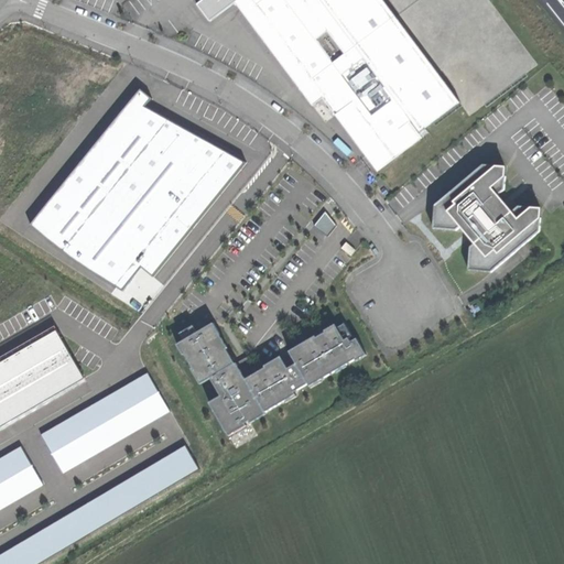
[(461,104),(383,0),(203,0),(196,4),(209,22),(236,2),(295,84),(312,106),(323,98),(335,116),(345,108),(370,143),(378,137),(382,142),(410,122),(411,121),(421,133),(461,104)]
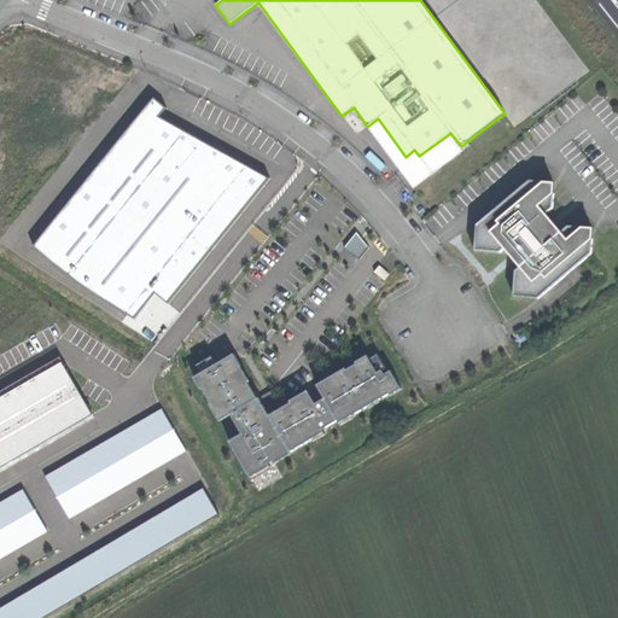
[(155,98),(30,251),(45,261),(135,319),(143,310),(135,304),(149,287),(169,303),(270,178),(161,117),(168,109),(155,98)]
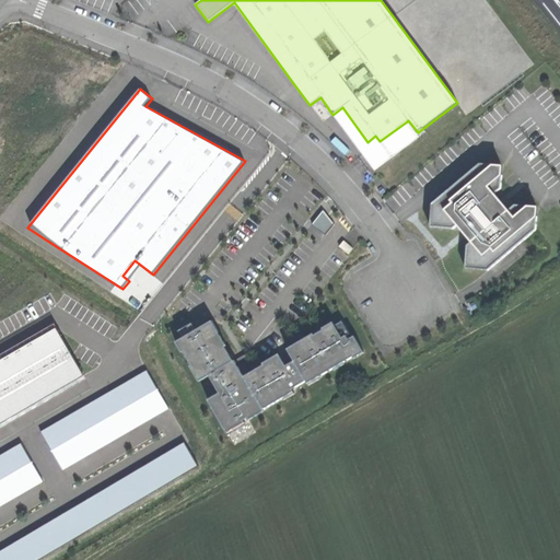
[(368,142),(342,107),(333,115),(375,171),(419,138),(407,121),(380,141),(375,136),(368,142)]
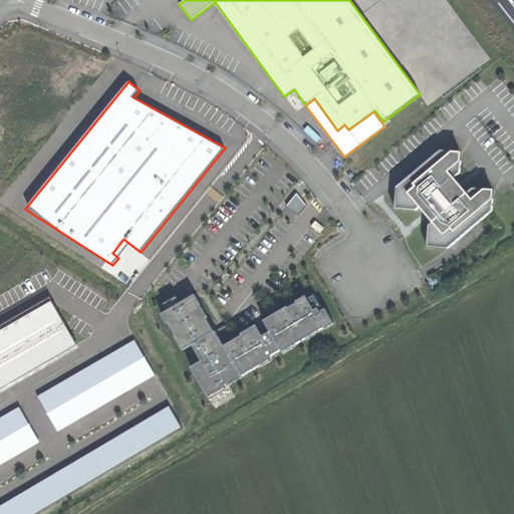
[(466,152),(441,150),(397,188),(395,208),(416,210),(420,207),(426,215),(432,223),(426,228),(423,248),(448,250),(495,211),(496,190),(472,187),(466,193),(455,180),(463,174),(466,152)]
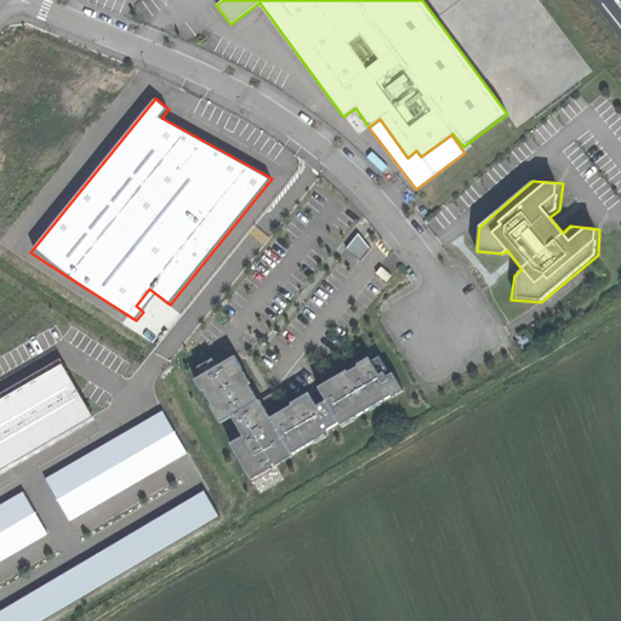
[(370,250),(357,234),(346,248),(362,261),(370,250)]
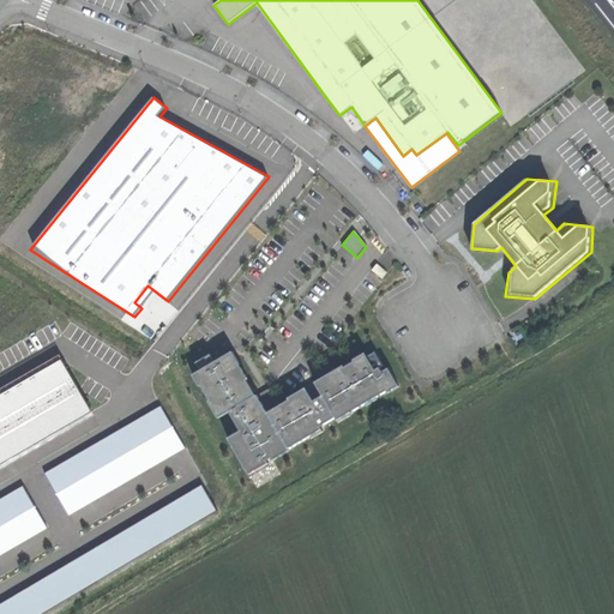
[(377,264),(372,270),(383,278),(387,272),(377,264)]
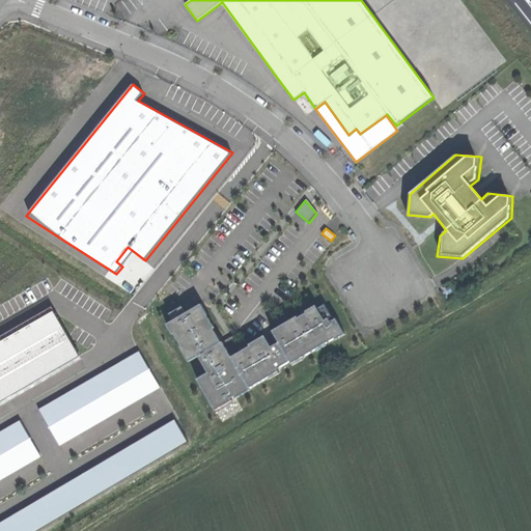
[(206,314),(201,304),(186,313),(188,316),(185,318),(183,315),(167,325),(173,334),(174,334),(191,361),(198,356),(208,372),(197,380),(216,411),(233,400),(231,398),(234,396),(235,397),(269,378),(270,380),(280,373),(278,369),(290,362),(292,365),(303,360),(302,358),(316,350),(317,351),(327,345),(326,344),(335,338),(336,340),(345,334),(336,318),(331,322),(329,318),(325,320),(320,313),(316,305),(306,311),(307,313),(299,317),(298,316),(272,331),(279,342),(272,347),(266,337),(242,352),(240,347),(230,354),(223,342),(222,342),(205,315),(206,314)]
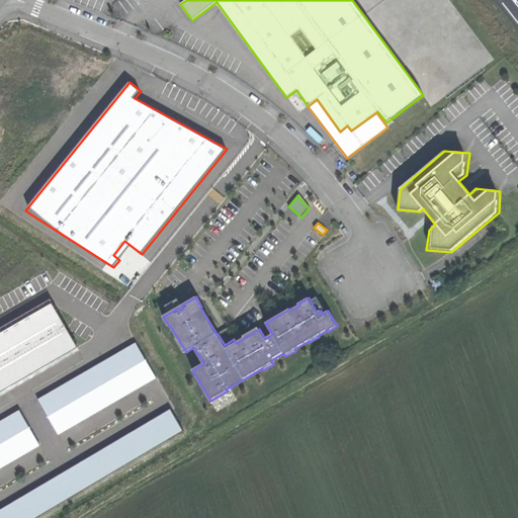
[(53,304),(0,334),(0,393),(79,347),(53,304)]
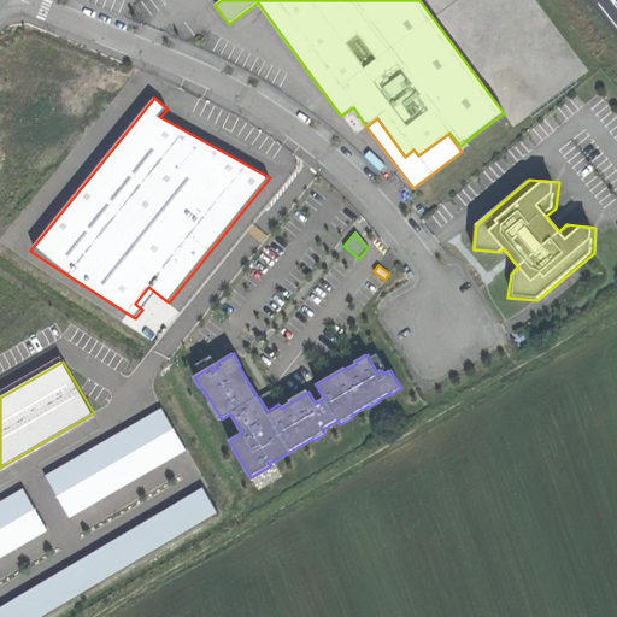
[(270,391),(259,398),(268,411),(278,404),(270,391)]
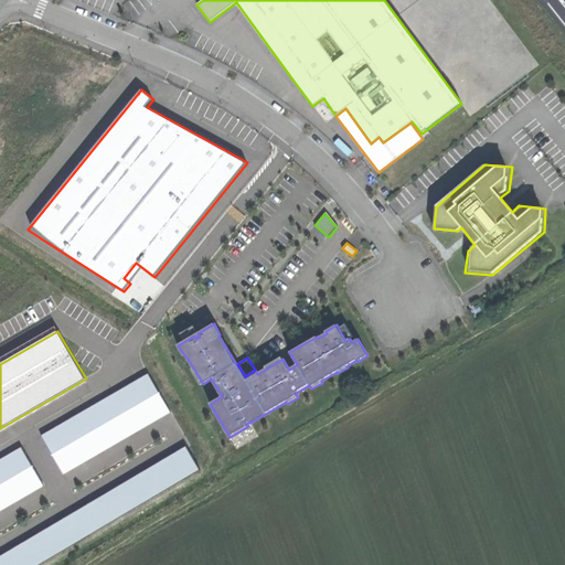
[(149,374),(42,437),(64,473),(171,412),(149,374)]
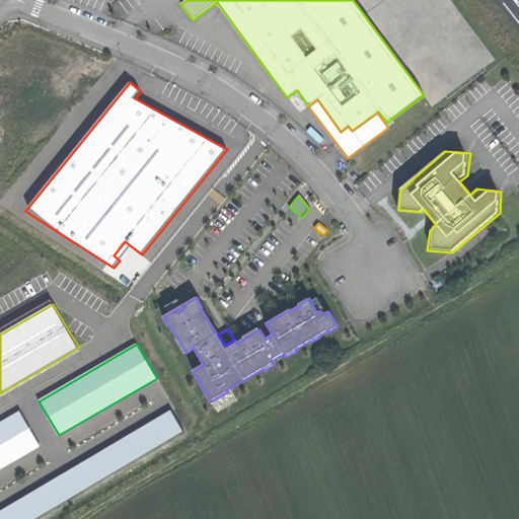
[(171,410),(0,511),(0,518),(35,518),(184,432),(171,410)]
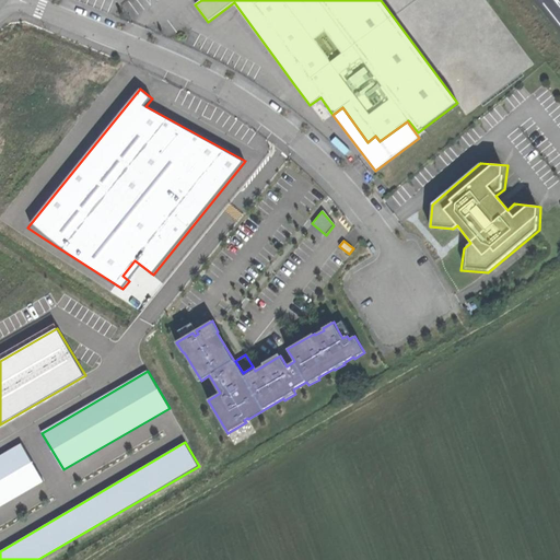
[(22,443),(0,456),(0,505),(44,481),(22,443)]
